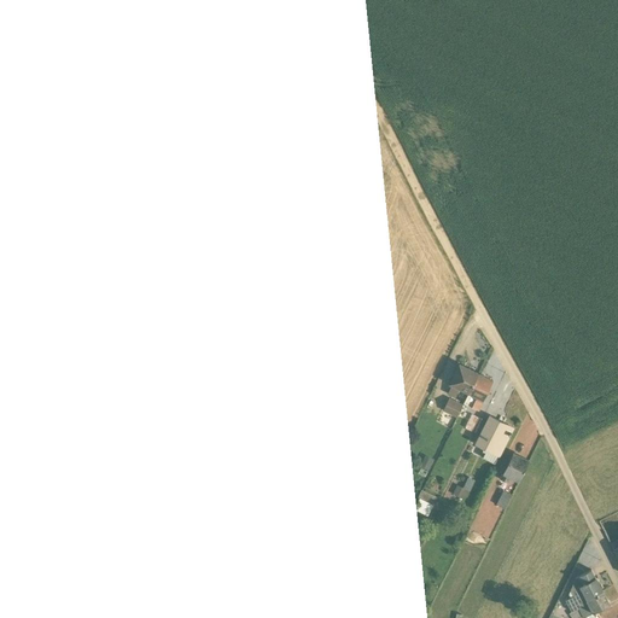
[(452,385),(447,394),(455,397),(459,389),(468,394),(477,374),(459,365),(448,384),(452,385)]
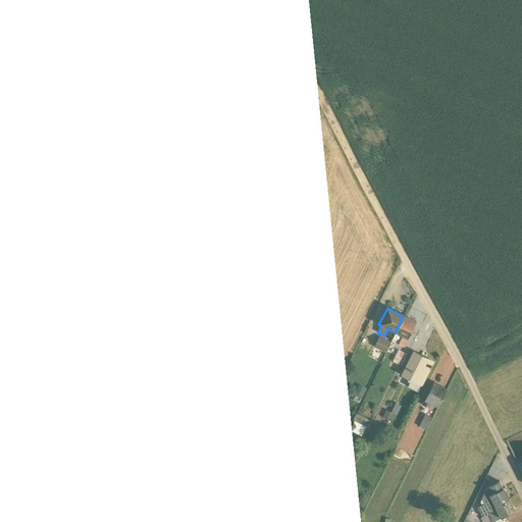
[(392,341),(404,347),(408,340),(407,340),(416,321),(403,316),(392,341)]
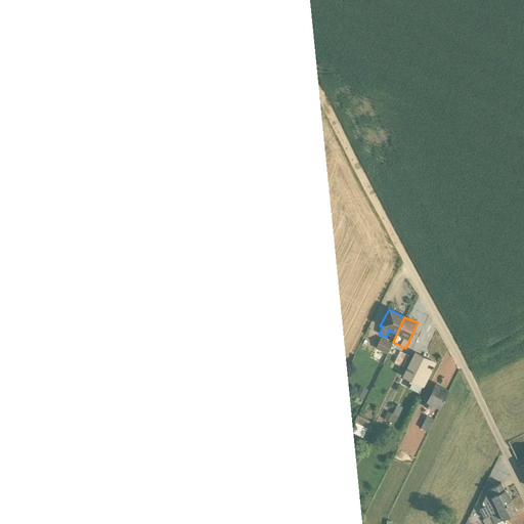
[(392,343),(381,338),(376,349),(387,354),(392,343)]
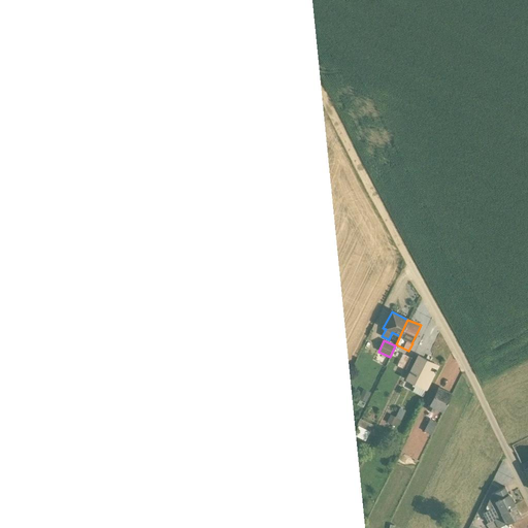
[(378,352),(375,359),(386,364),(390,357),(378,352)]
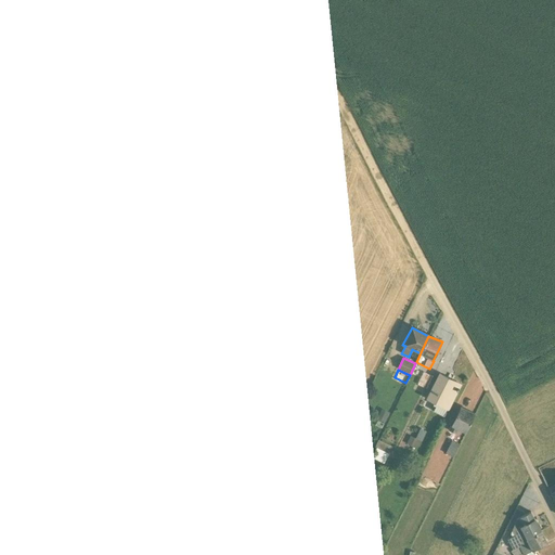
[(449,410),(462,384),(439,372),(425,399),(434,403),(434,405),(436,407),(434,411),(443,416),(447,410),(448,410),(449,410)]
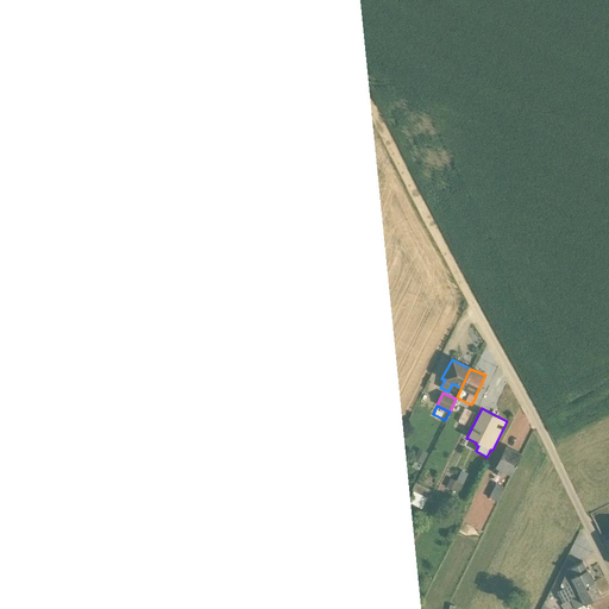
[(422,409),(418,418),(426,421),(431,413),(422,409)]
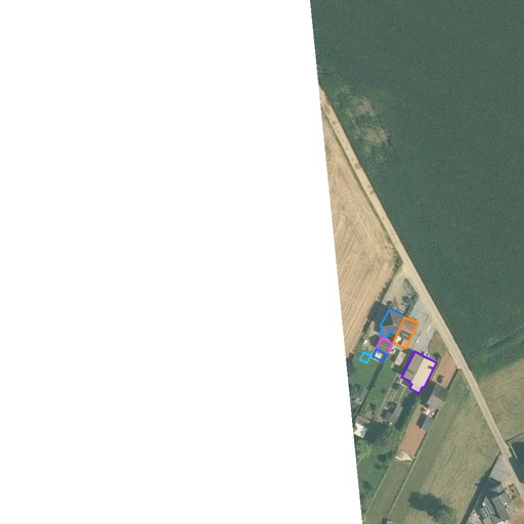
[(400,352),(394,363),(402,367),(408,356),(400,352)]
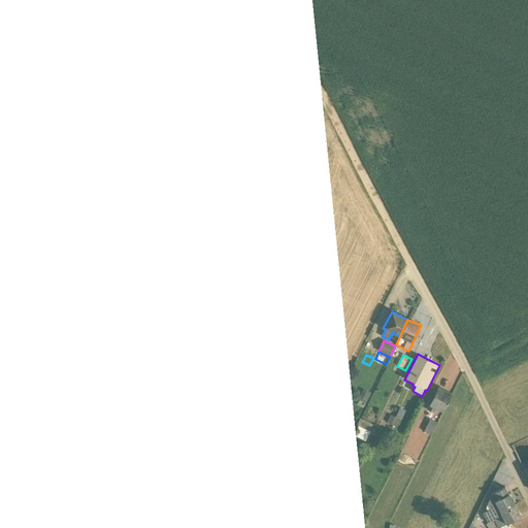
[(442,411),(452,394),(437,387),(426,409),(434,414),(436,408),(442,411)]
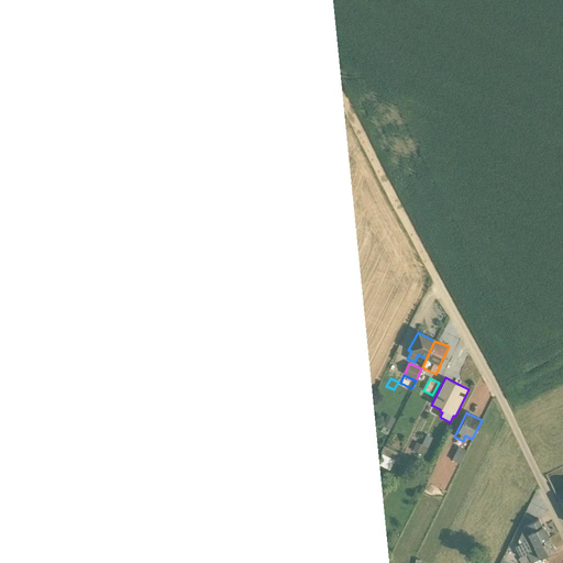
[(395,419),(386,415),(382,424),(389,428),(395,419)]
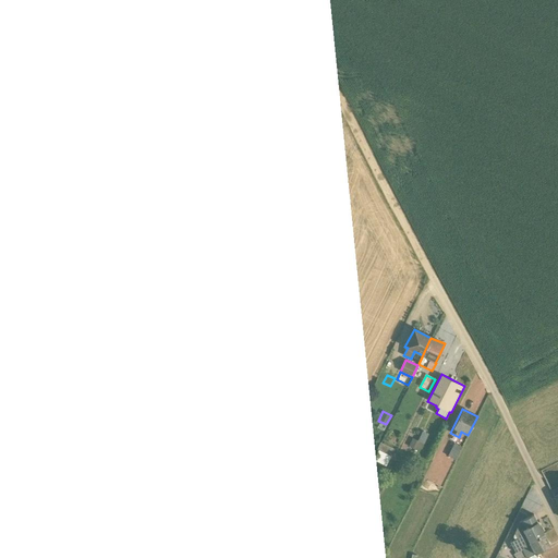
[(412,438),(409,446),(416,450),(421,443),(423,444),(428,434),(423,432),(417,441),(412,438)]
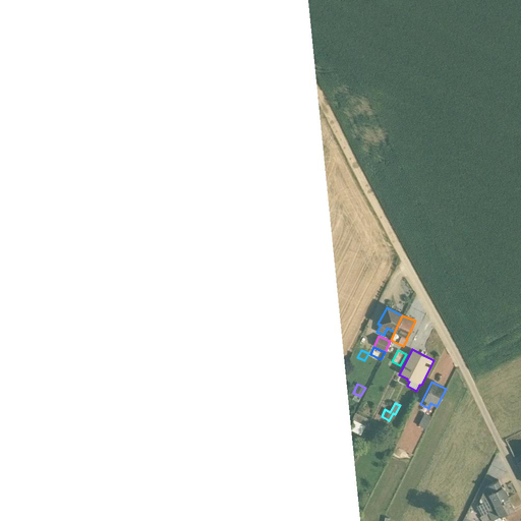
[(348,429),(360,436),(368,419),(355,413),(351,421),(352,421),(348,429)]
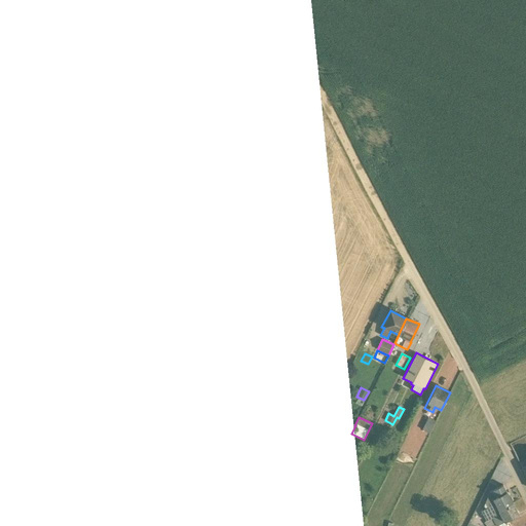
[(427,418),(422,429),(429,434),(436,421),(427,418)]
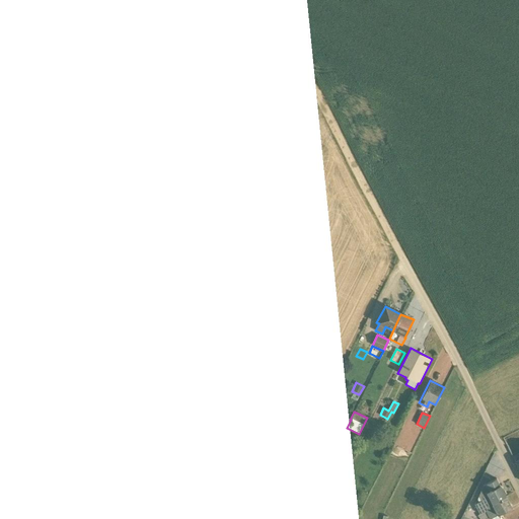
[(502,490),(496,478),(483,486),(478,496),(480,500),(474,504),(479,514),(477,516),(479,518),(490,518),(486,512),(492,503),(506,496),(505,495),(505,493),(504,491),(502,490)]
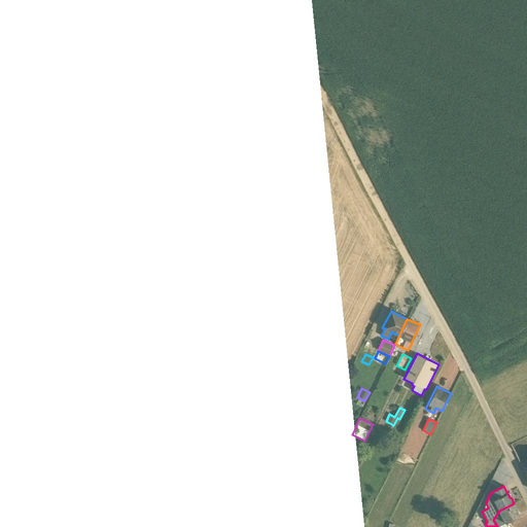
[(493,520),(497,526),(506,522),(519,515),(514,503),(499,511),(493,520)]
